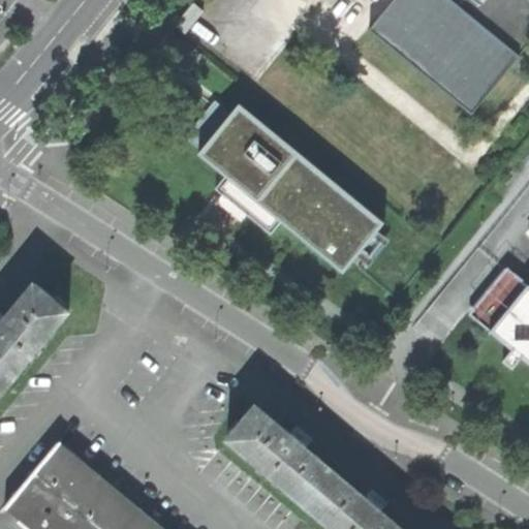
[(393,0),(369,31),(473,115),(528,45),(528,0),(371,0),(375,3),(378,0),(393,0)]
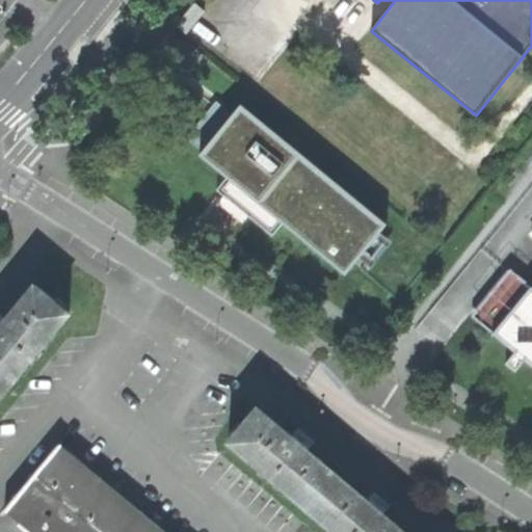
[(187,35),(205,15),(194,5),(176,26),(187,35)]
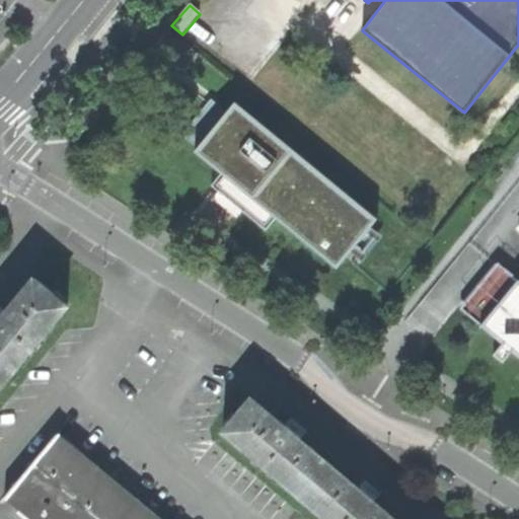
[(353,246),(376,218),(238,104),(199,153),(232,180),(337,266),(353,246)]
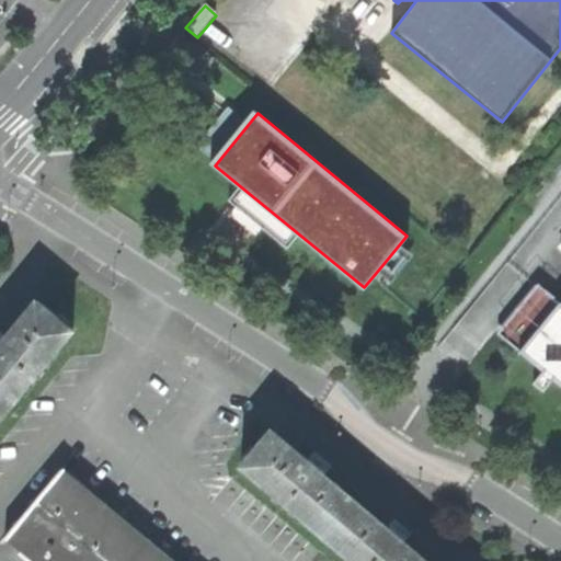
[(560,249),(560,250),(560,302),(539,286),(523,306),(528,311),(504,340),(542,371),(534,384),(545,393),(554,380),(560,386),(560,249)]
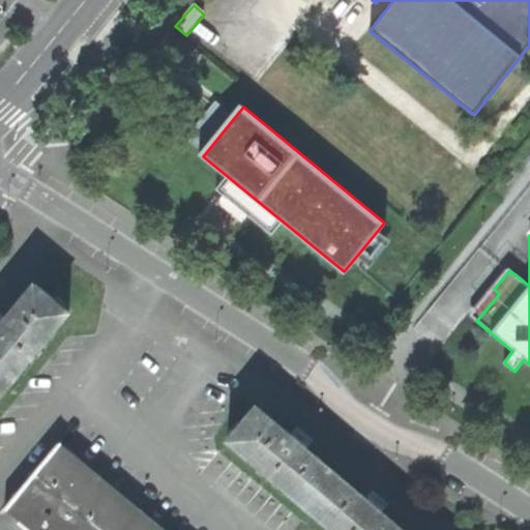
[(0,391),(66,310),(33,283),(18,301),(21,304),(7,321),(0,315),(0,391)]
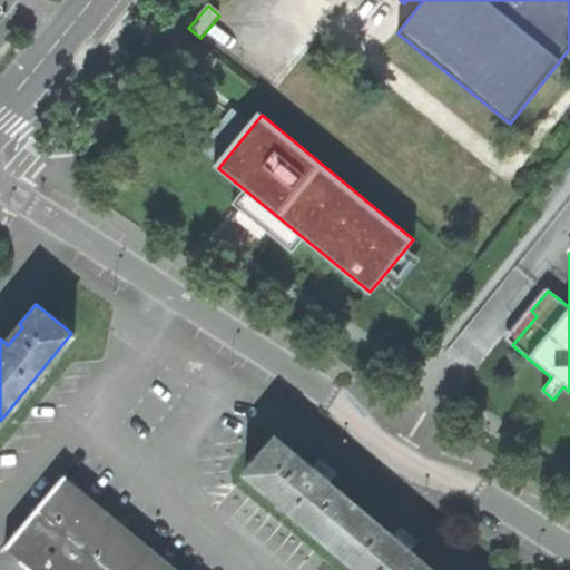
[(505,341),(512,345),(537,316),(531,311),(505,341)]
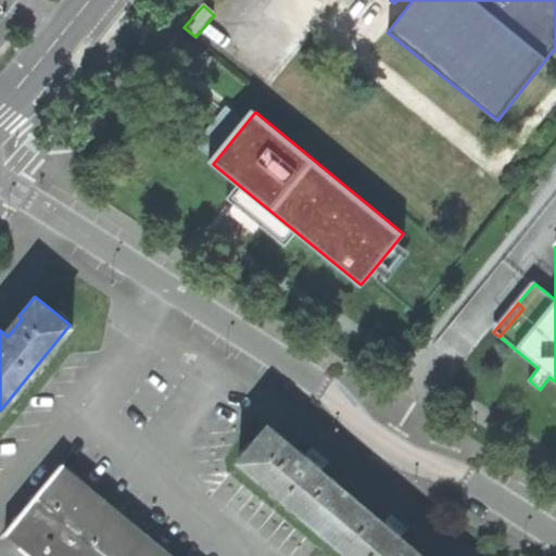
[(352,555),(417,555),(394,536),(403,527),(394,519),(388,514),(379,523),(315,470),(324,460),(316,454),(308,447),(299,457),(281,443),(285,439),(266,424),(235,458),(352,555)]
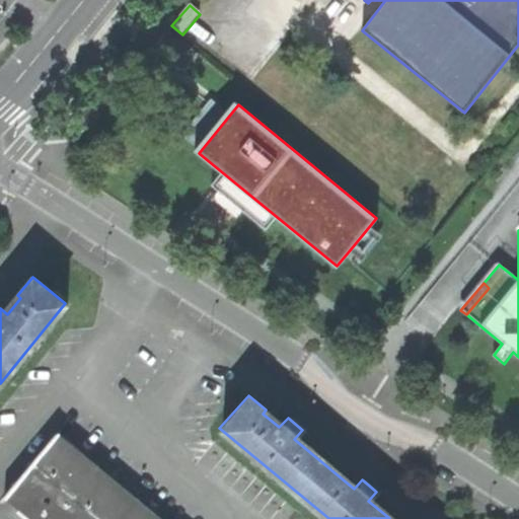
[(161,518),(138,499),(58,431),(4,495),(32,518),(161,518)]
